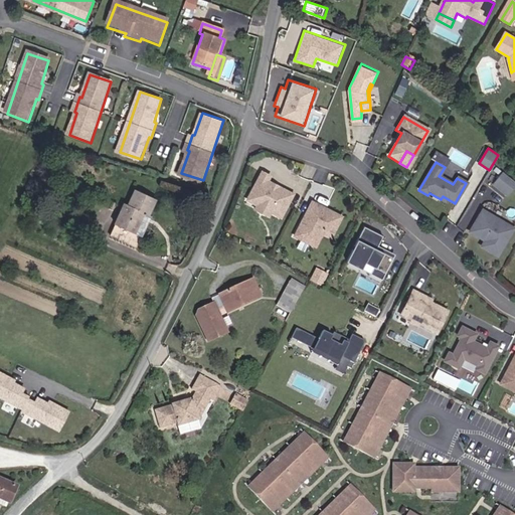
[(458,165),(455,173),(470,179),(473,171),(458,165)]
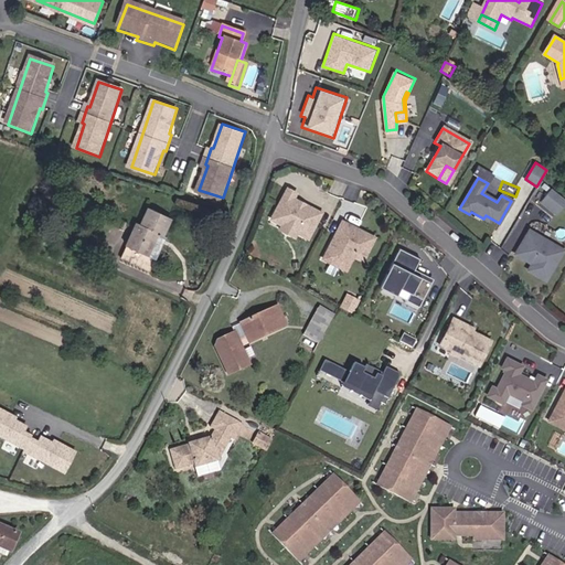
[(295,193),(287,189),(270,220),(283,226),(284,223),(297,231),(296,233),(308,238),(320,213),(304,205),(301,206),(298,205),(297,202),(292,200),(295,193)]
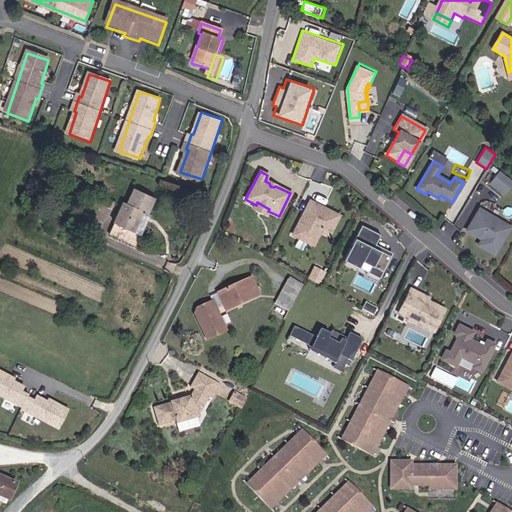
[(505,195),(511,185),(511,181),(499,171),(490,183),(505,195)]
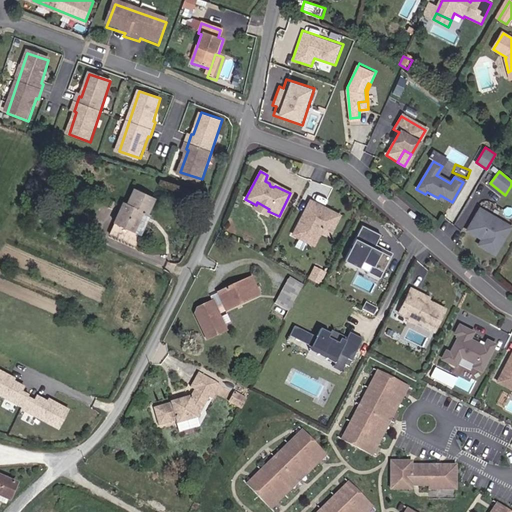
[(140,213),(146,215),(152,198),(132,189),(125,206),(120,204),(112,223),(132,233),(140,213)]
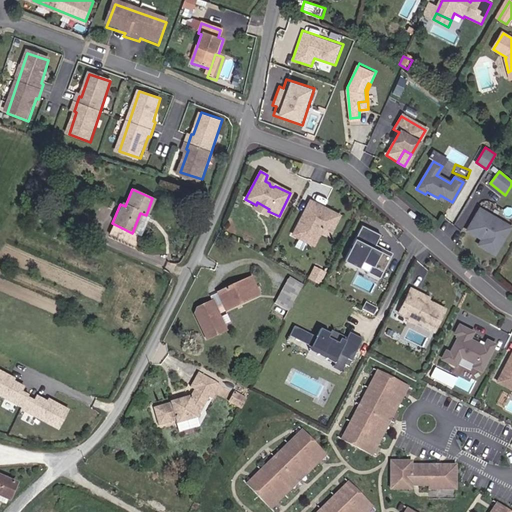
[(338,216),(309,201),(300,219),(301,221),(298,226),(296,227),(292,235),(306,243),(311,235),(319,232),(328,236),(338,216)]
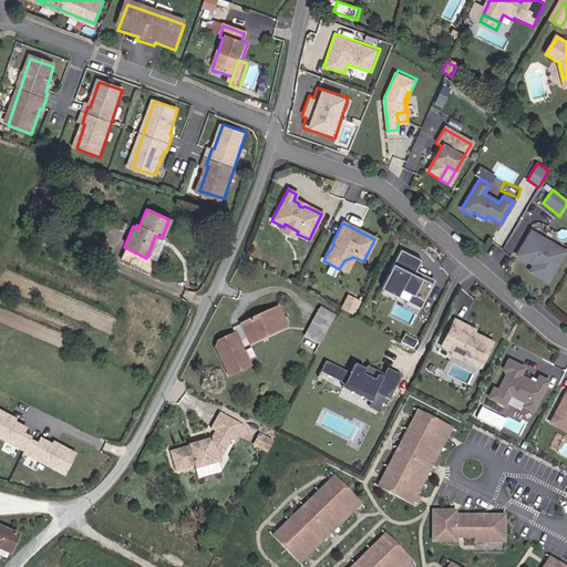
[(298,232),(285,224),(284,227),(281,232),(295,238),(297,234),(298,232)]
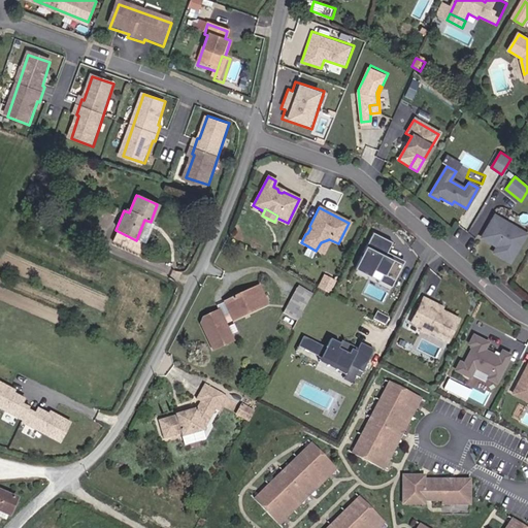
[(526,235),(494,216),(481,238),(491,244),(495,243),(497,245),(493,253),(508,263),(526,235)]
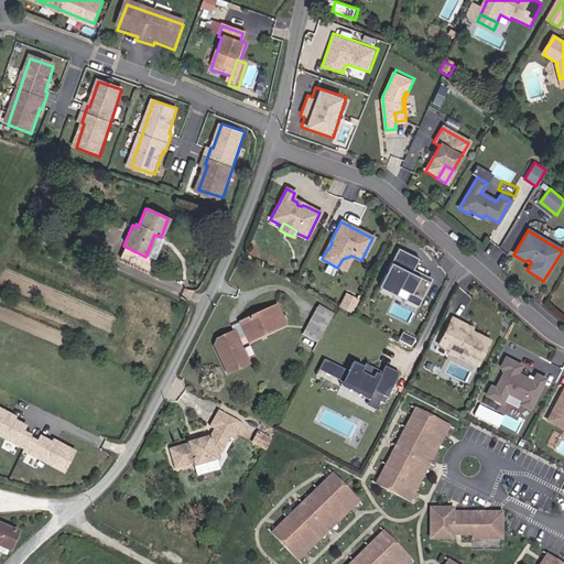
[(419,260),(398,249),(378,288),(394,296),(399,289),(421,301),(430,283),(411,273),(412,270),(413,270),(419,260)]
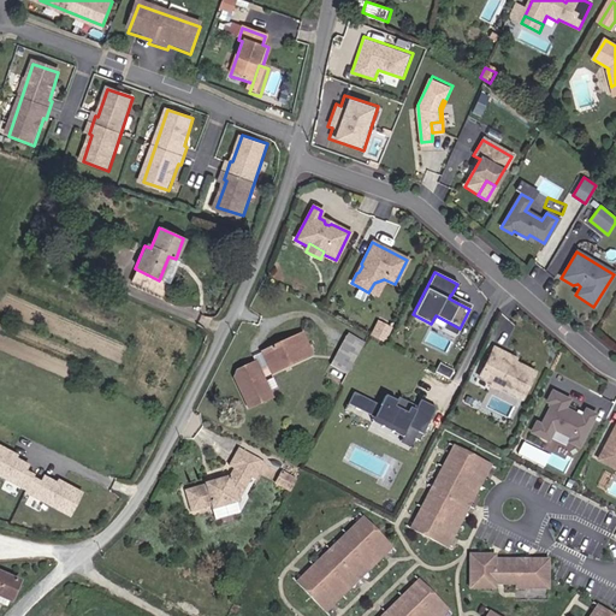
[(375,296),(384,279),(374,283),(368,292),(375,296)]
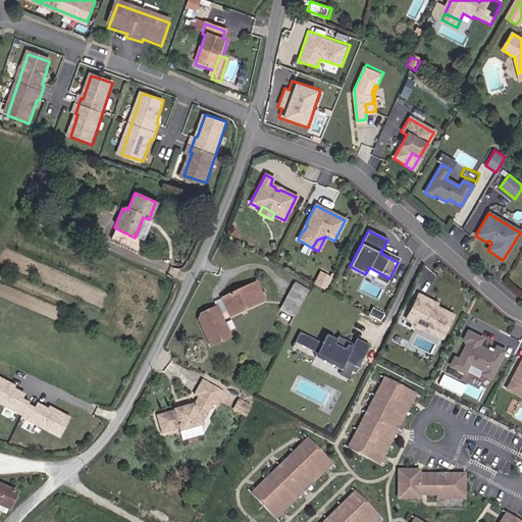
[(389,278),(369,267),(365,274),(386,284),(389,278)]
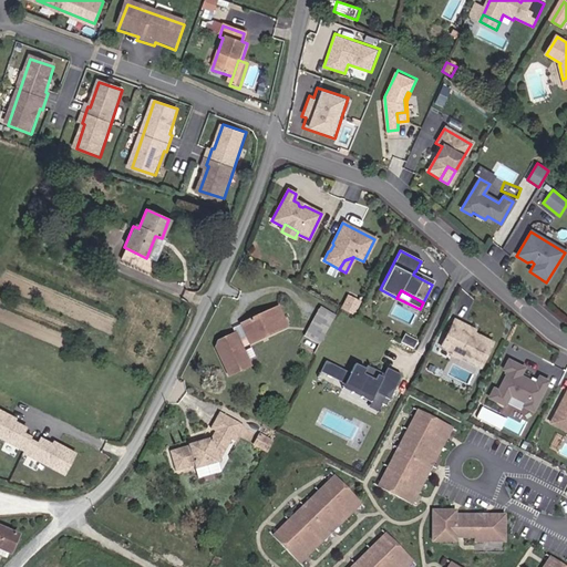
[(361,302),(348,295),(341,309),(354,316),(361,302)]
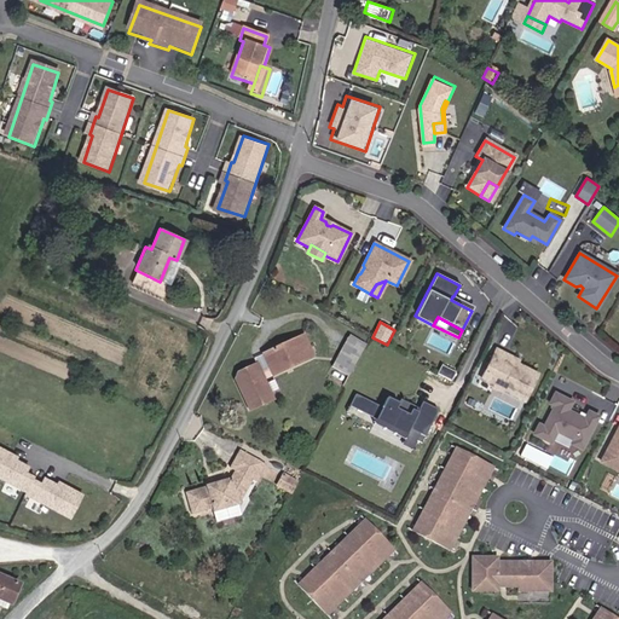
[(259,381),(307,356),(296,335),(258,356),(265,369),(255,374),(252,366),(232,376),(231,381),(246,411),(268,399),(259,381)]
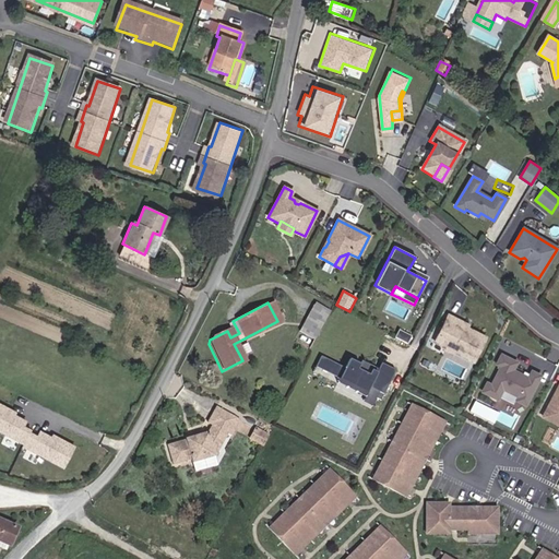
[(313,341),(328,313),(311,306),(298,332),(313,341)]
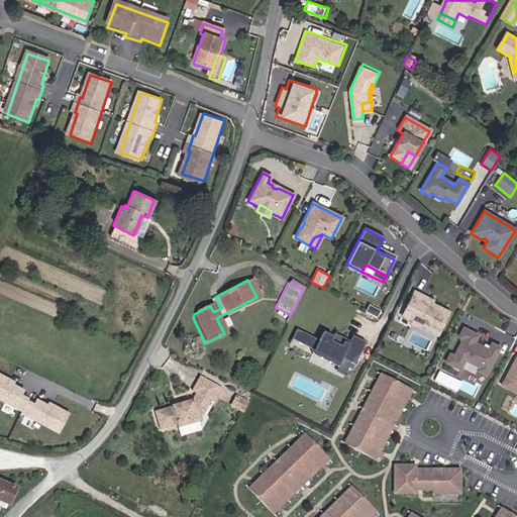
[(436,335),(447,312),(430,303),(419,298),(421,295),(413,291),(400,316),(412,322),(414,319),(419,322),(418,325),(436,335)]
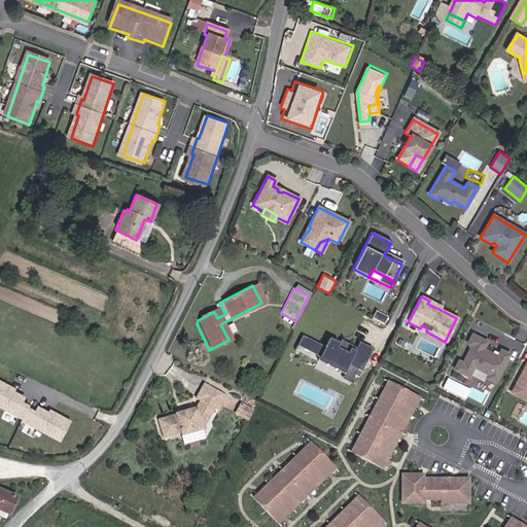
[(441,307),(429,301),(427,304),(438,309),(441,307)]
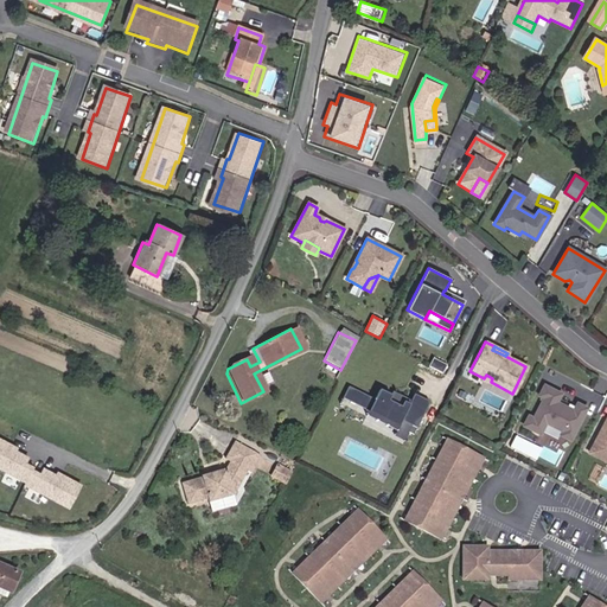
[(260,362),(253,349),(243,353),(247,359),(250,366),(260,362)]
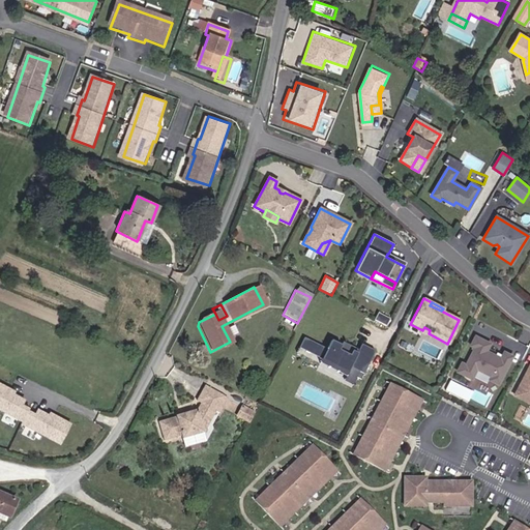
[(429,333),(430,330),(424,327),(422,330),(420,332),(428,336),(429,333)]
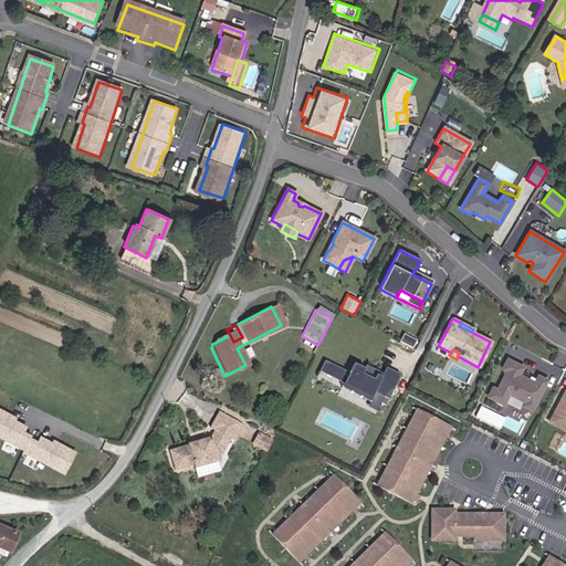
[(402,375),(388,368),(384,377),(377,375),(375,379),(366,375),(368,370),(354,363),(349,371),(327,360),(322,373),(346,385),(344,389),(371,401),(368,408),(379,412),(383,404),(387,406),(402,375)]
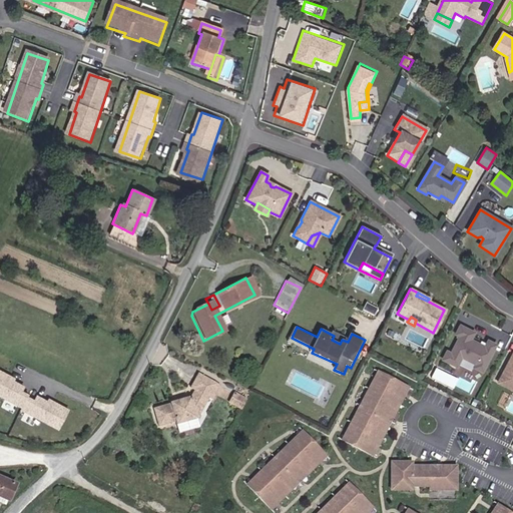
[(467,345),(471,338),(457,331),(453,339),(457,341),(448,359),(444,357),(440,365),(454,371),(458,362),(473,370),(471,373),(479,376),(492,350),(485,346),(482,352),(467,345)]
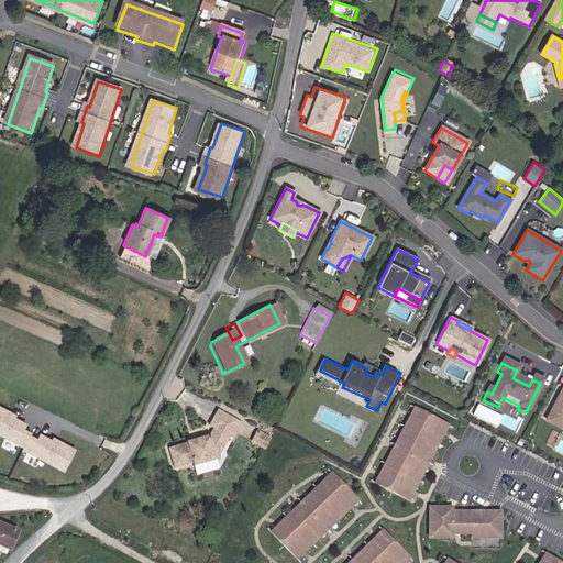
[(562,388),(562,389),(547,421),(562,429),(562,388)]
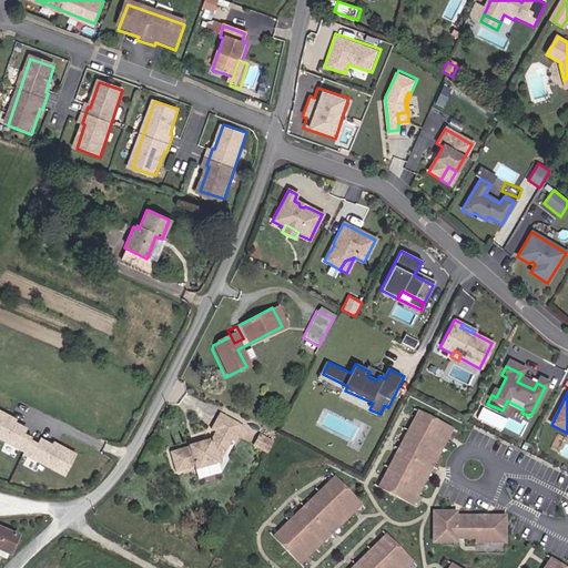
[(19,418),(0,407),(0,439),(22,453),(31,437),(32,436),(26,433),(29,427),(18,421),(19,418)]
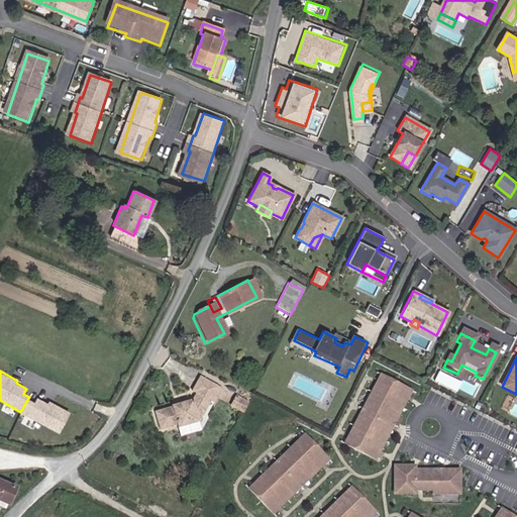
[(377,459),(413,390),(381,373),(344,443),(377,459)]
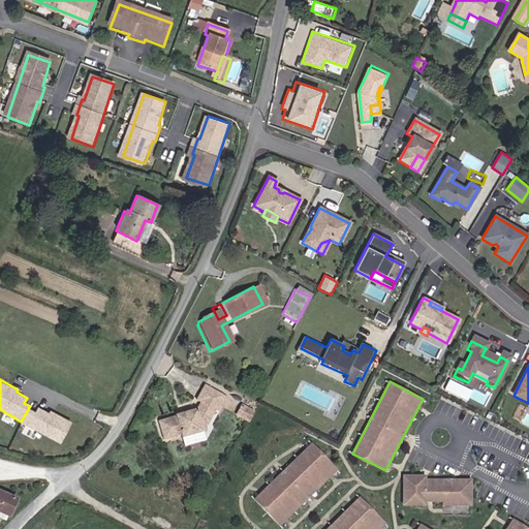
[(200,438),(212,414),(220,400),(200,390),(193,406),(195,407),(192,413),(168,421),(169,424),(154,428),(159,445),(176,441),(177,444),(200,438)]
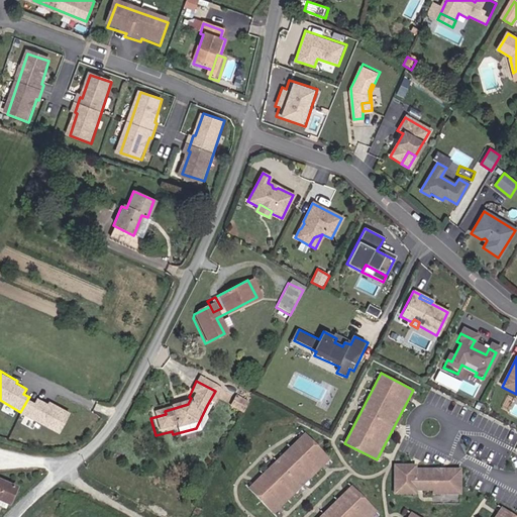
[(207,405),(212,408),(220,394),(215,391),(207,405)]
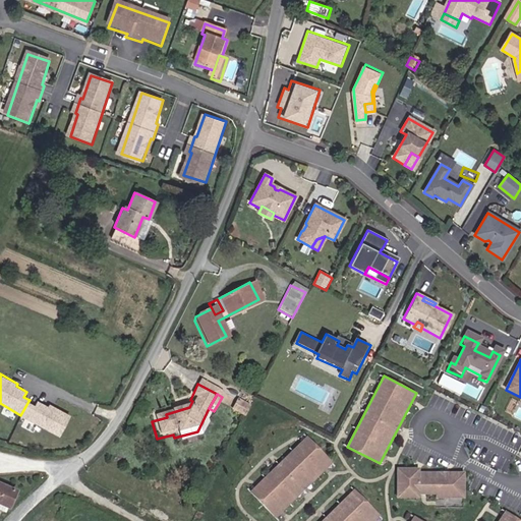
[(239,419),(246,407),(234,400),(228,413),(239,419)]
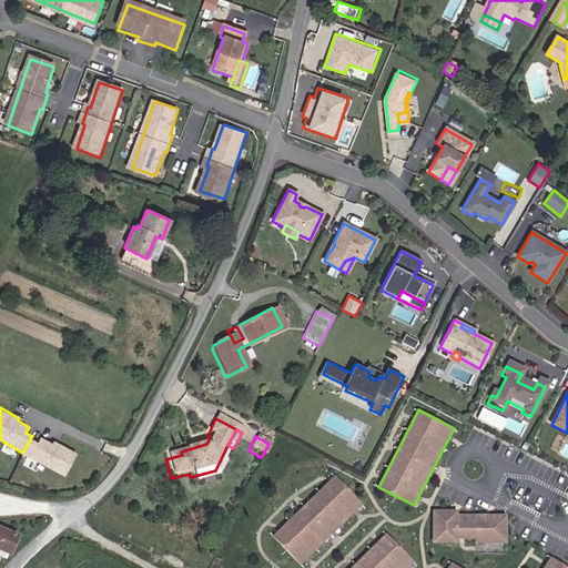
[(66,476),(78,453),(54,440),(53,443),(42,437),(39,442),(31,437),(22,453),(66,476)]
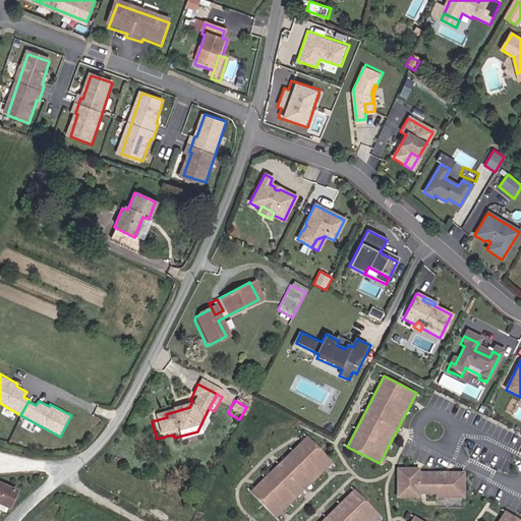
[(334,463),(308,437),(251,493),(277,518),(334,463)]
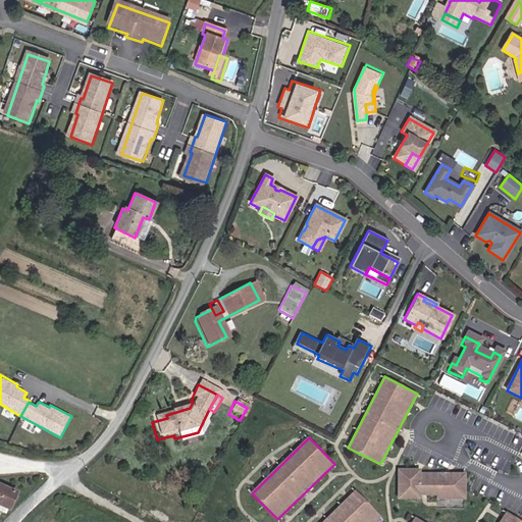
[(467,500),(467,473),(421,473),(421,469),(397,469),(397,501),(421,501),(421,497),(436,497),(436,500),(464,500),(467,500)]
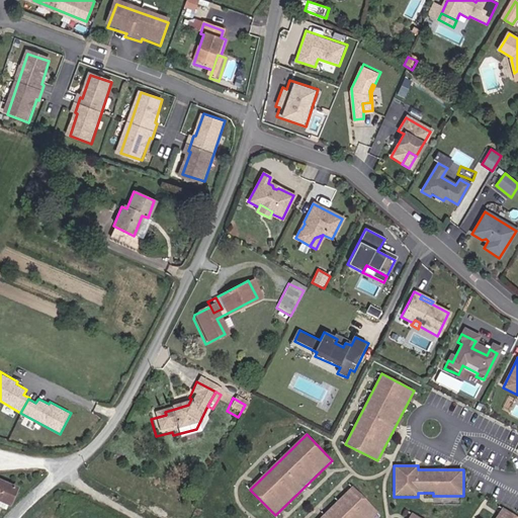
[(17,488),(0,480),(0,500),(11,505),(17,488)]
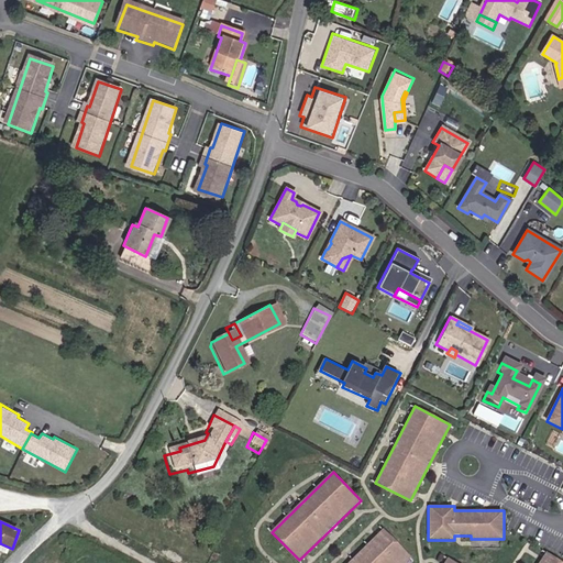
[(405,562),(411,556),(384,529),(349,562),(405,562)]
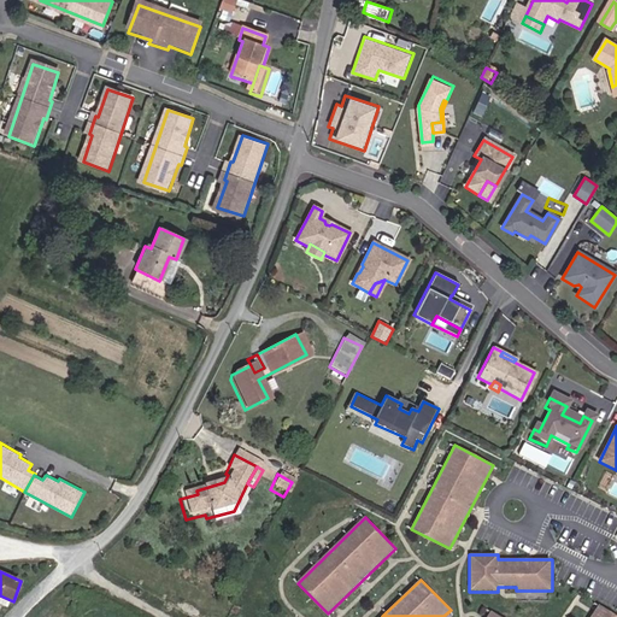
[(516,591),(516,601),(548,601),(548,591),(516,591)]
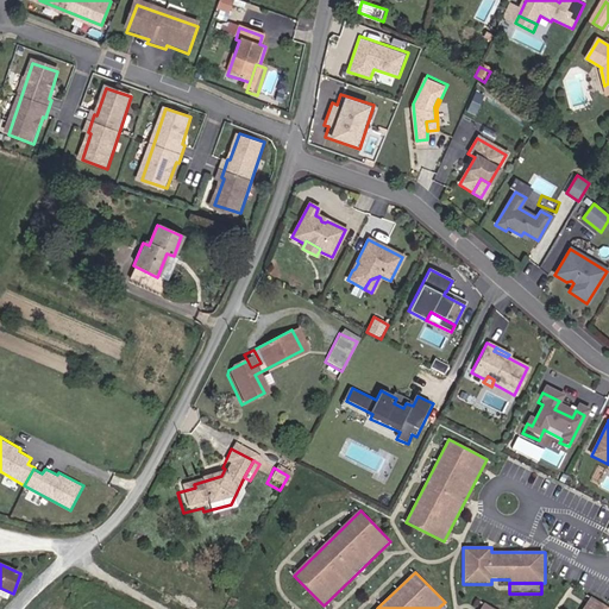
[(608,608),(591,597),(583,608),(608,608)]
